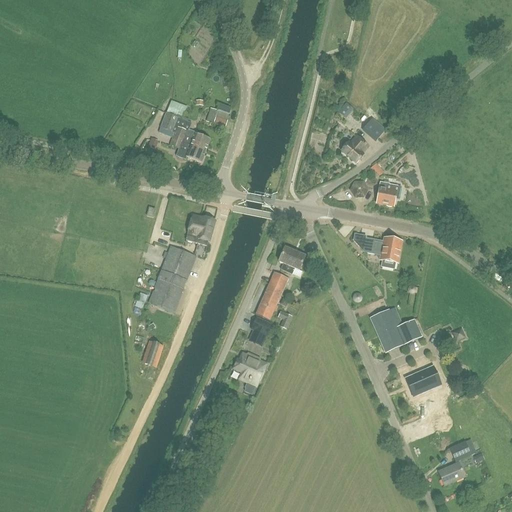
[(190,124),(180,120),(187,108),(171,102),(166,114),(159,132),(171,136),(183,141),(182,143),(205,152),(210,141),(196,135),(196,134),(188,131),(190,124)]
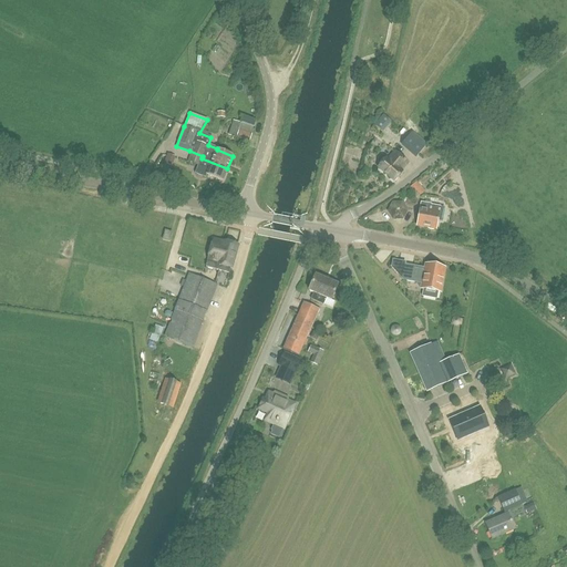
[(381,131),(391,121),(383,114),(373,124),(381,131)]
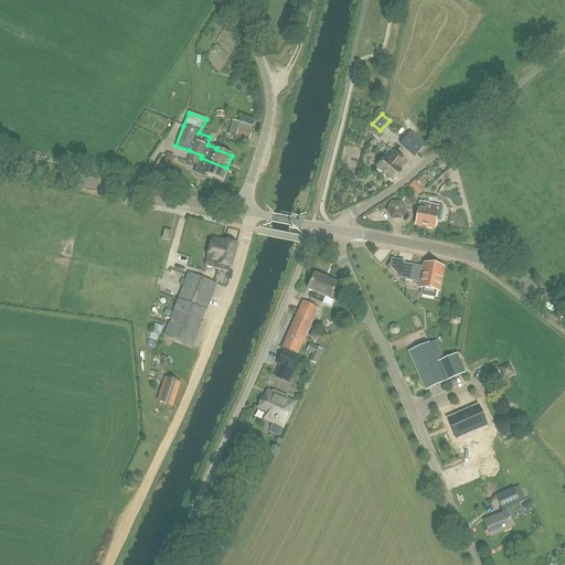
[(240,123),(237,129),(235,138),(247,142),(251,134),(253,127),(240,123)]
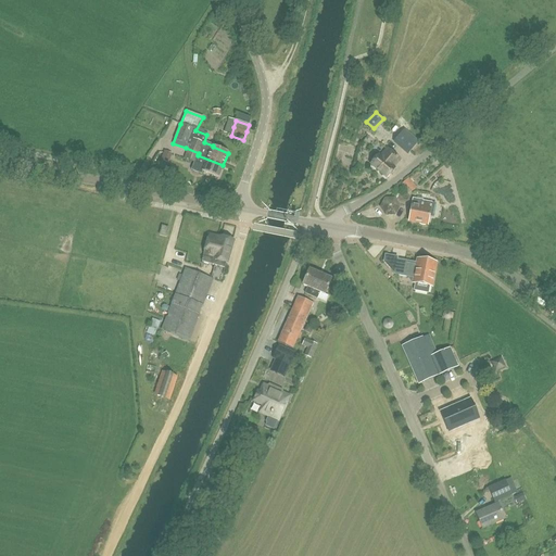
[(186,148),(173,143),(173,144),(188,151),(185,159),(193,163),(191,171),(201,175),(202,172),(217,178),(223,165),(198,155),(199,153),(186,148)]
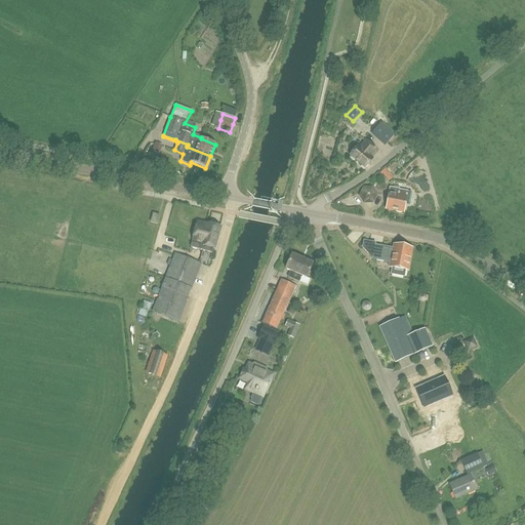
[(357,148),(350,156),(366,168),(372,160),(371,159),(378,151),(365,139),(358,149),(357,148)]
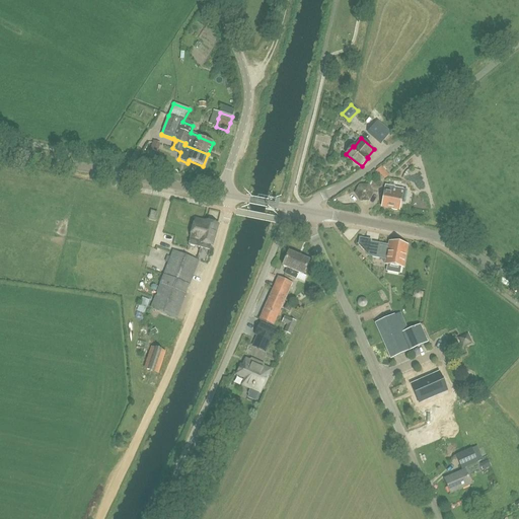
[(160,141),(153,144),(157,152),(164,149),(160,141)]
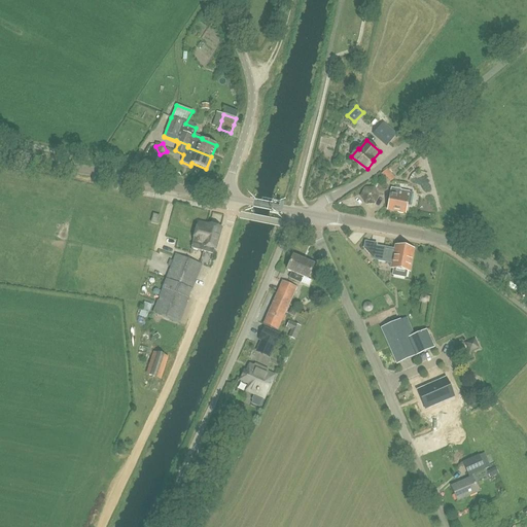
[(140,162),(139,161),(137,169),(149,171),(151,163),(149,163),(149,161),(141,159),(140,162)]
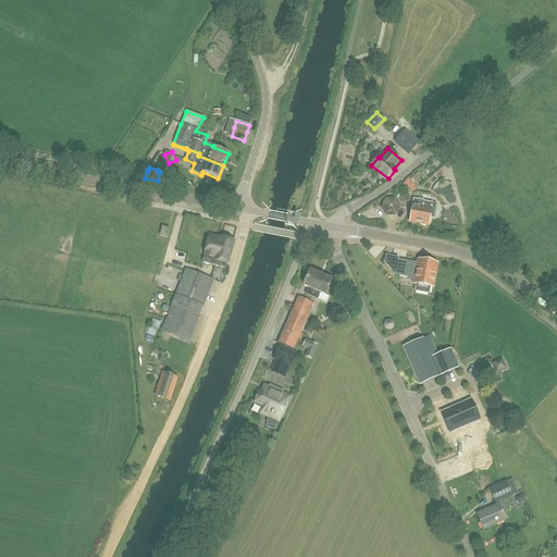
[(412,195),(418,192),(412,182),(407,185),(412,195)]
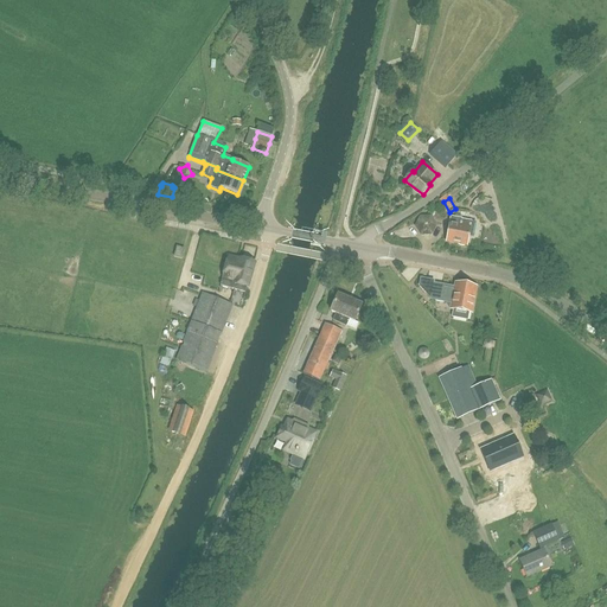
[(414,227),(421,236),(432,235),(436,225),(430,216),(419,216),(414,227)]
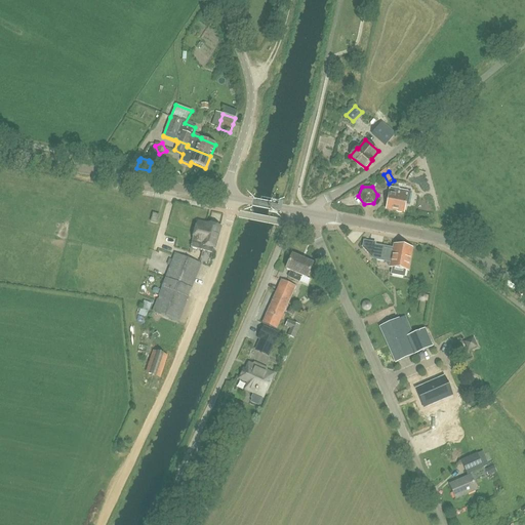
[(386,209),(403,212),(405,205),(409,205),(411,194),(398,191),(398,190),(390,189),(386,209)]
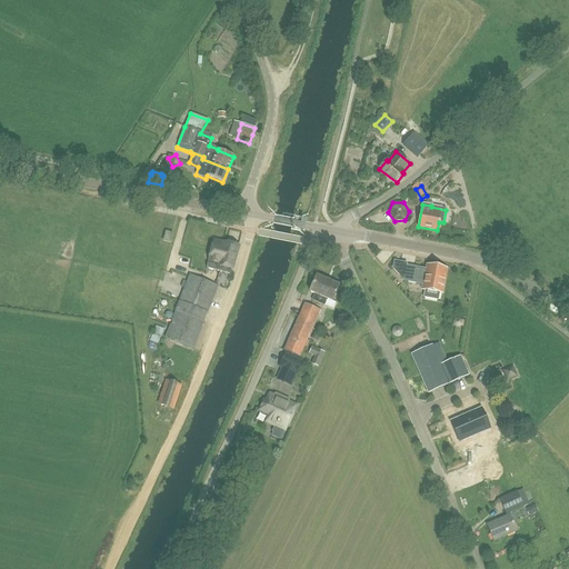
[(172,233),(166,231),(163,240),(170,242),(172,233)]
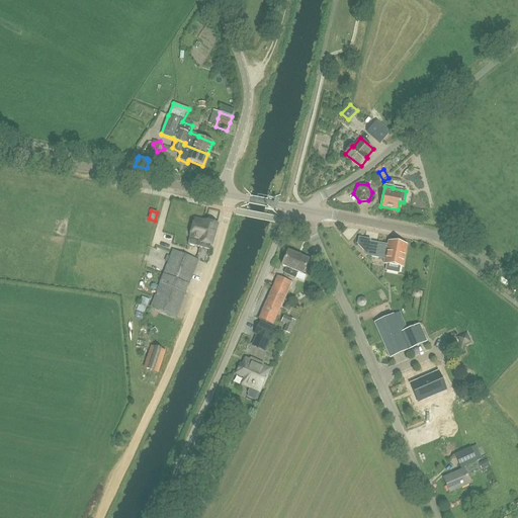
[(217,223),(204,220),(199,219),(198,222),(193,221),(187,243),(209,249),(210,245),(217,223)]
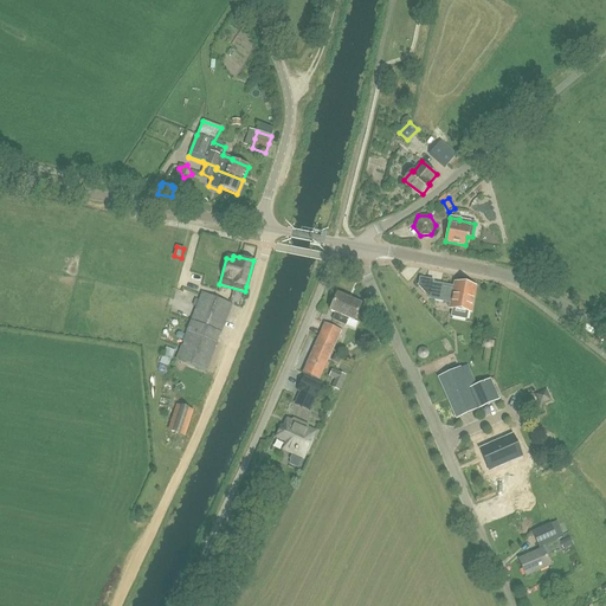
[(418,285),(431,300),(451,303),(450,309),(452,309),(450,316),(465,320),(468,313),(470,313),(476,287),(457,283),(453,284),(453,287),(432,283),(433,281),(419,278),(418,285)]
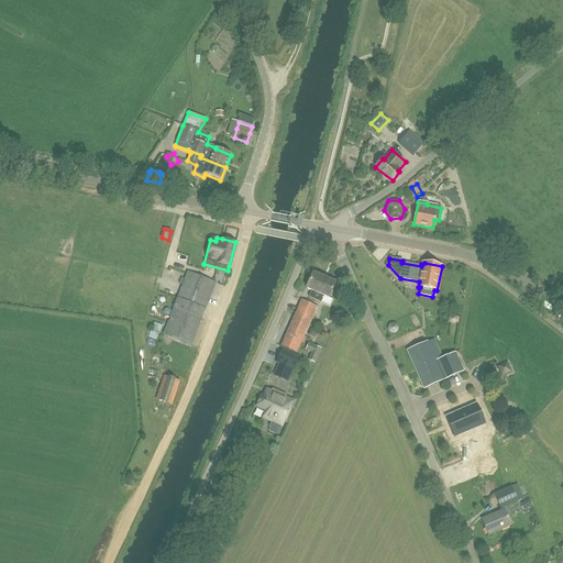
[(189,345),(214,283),(188,273),(164,334),(189,345)]
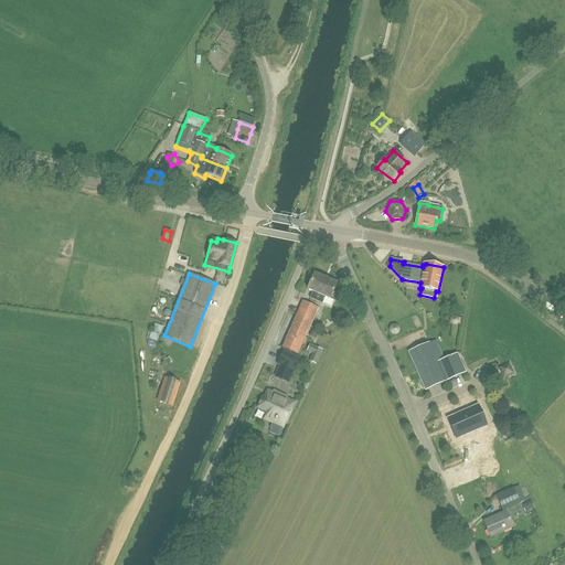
[(315,274),(307,290),(312,292),(309,298),(321,304),(324,298),(330,300),(337,284),(315,274)]
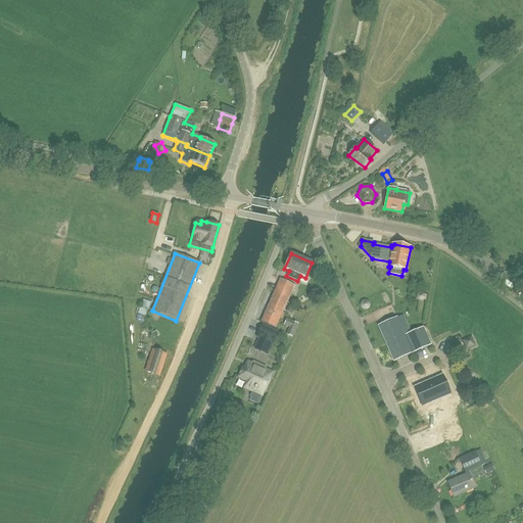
[(260,322),(275,328),(293,285),(280,279),(260,322)]
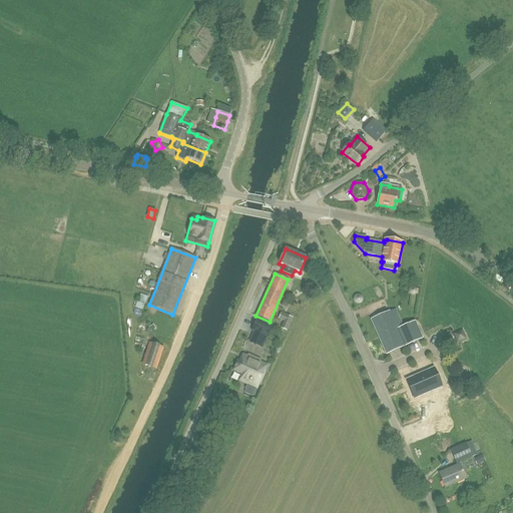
[(403,327),(397,314),(391,316),(390,312),(371,320),(379,338),(403,327)]
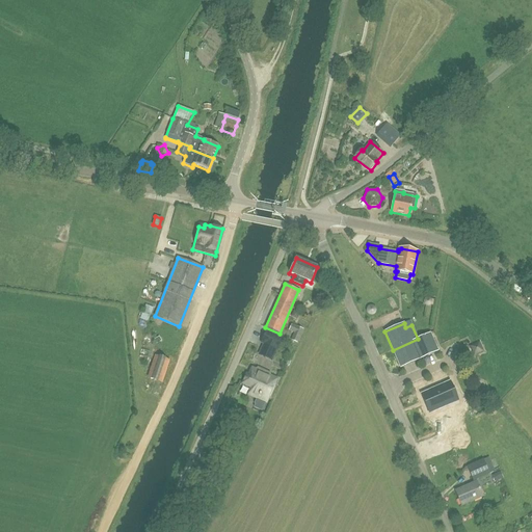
[(276,348),(282,337),(266,329),(261,341),(264,342),(260,352),(268,356),(273,347),(276,348)]
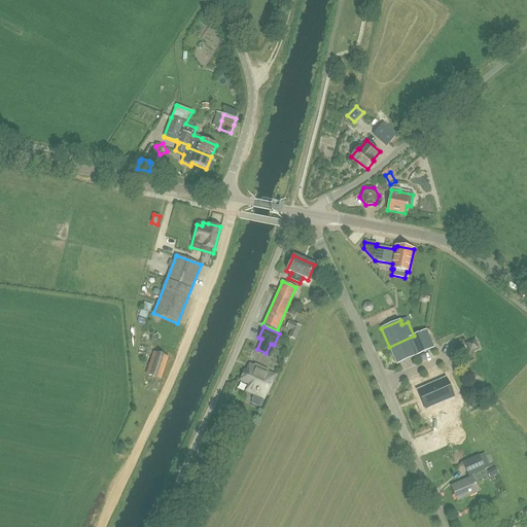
[(425,330),(414,336),(389,347),(396,364),(433,349),(425,330)]
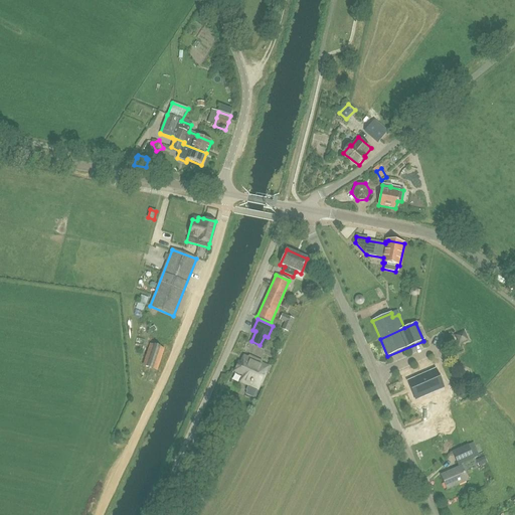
[(467,340),(463,332),(455,336),(459,344),(467,340)]
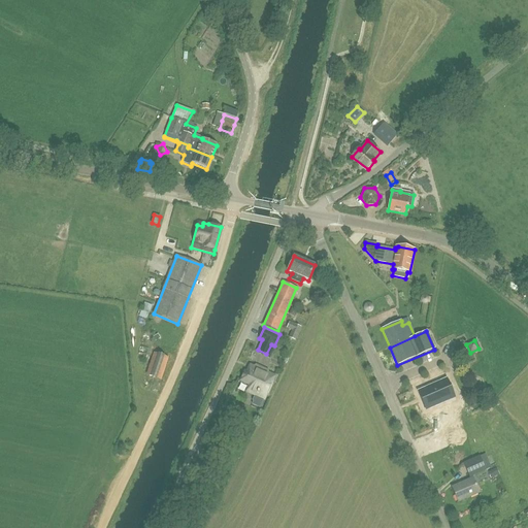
[(156,355),(147,373),(159,378),(167,360),(156,355)]
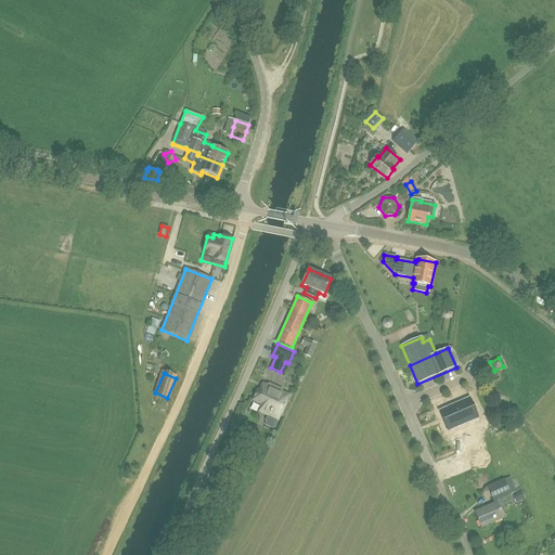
[(258,391),(254,401),(263,405),(261,409),(269,412),(269,413),(270,414),(271,413),(273,413),(271,417),(276,420),(287,396),(273,389),(274,387),(268,384),(267,387),(263,385),(260,392),(258,391)]
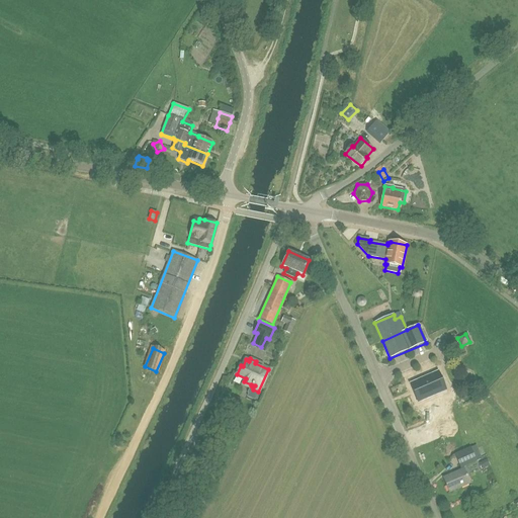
[(440,383),(435,373),(410,384),(418,403),(436,395),(433,386),(440,383)]
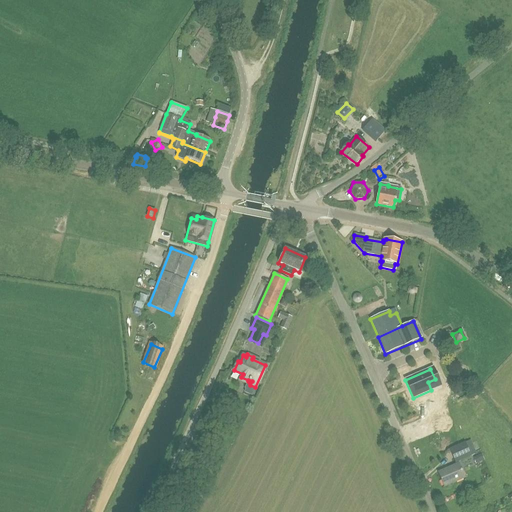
[(465,442),(450,449),(455,462),(471,456),(476,454),(470,439),(465,442)]
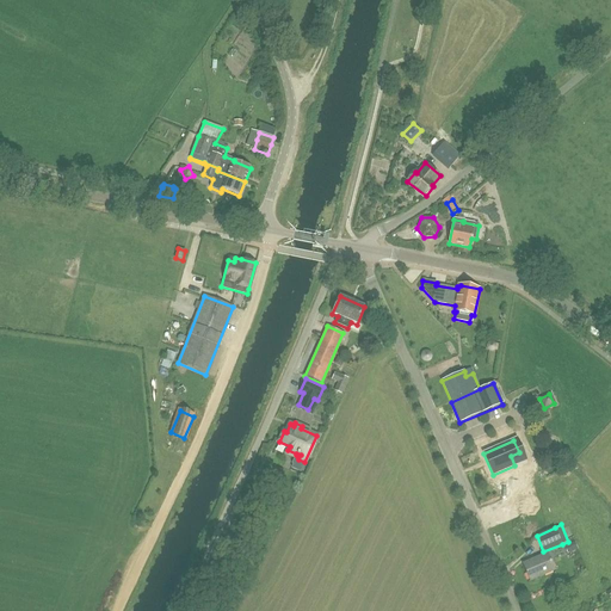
[(548,554),(523,565),(530,581),(555,571),(548,554)]
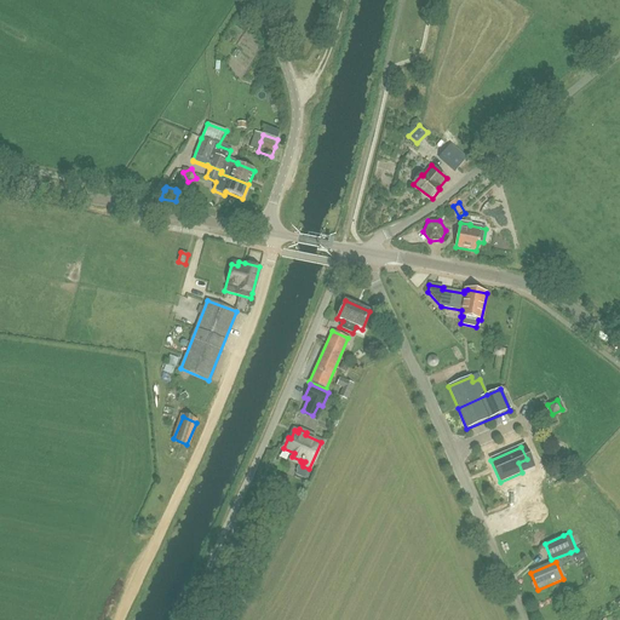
All buildings are outlined.
